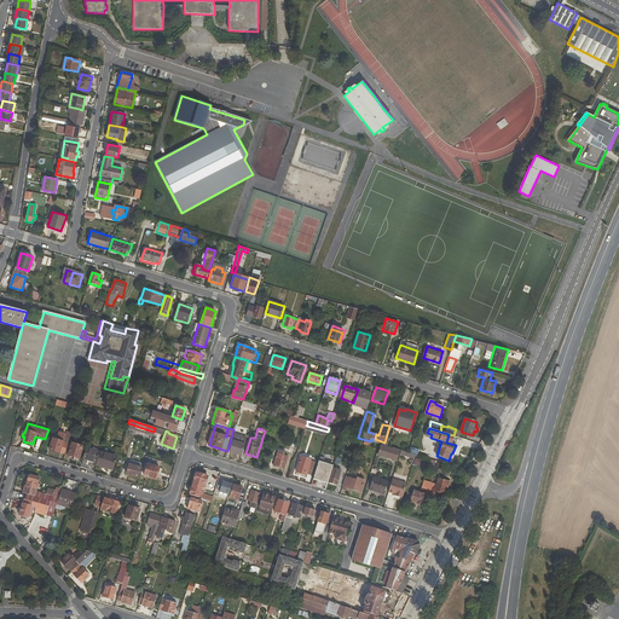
[(50,450),(65,455),(67,449),(69,443),(71,433),(67,432),(63,443),(53,439),(52,441),(51,441),(50,445),(51,445),(50,450)]
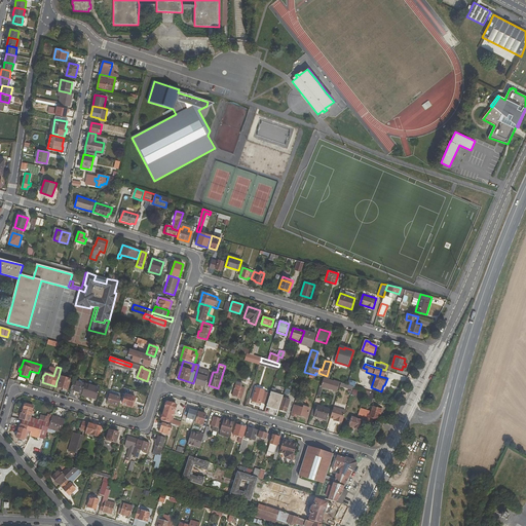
[(195,383),(205,386),(210,373),(199,370),(195,383)]
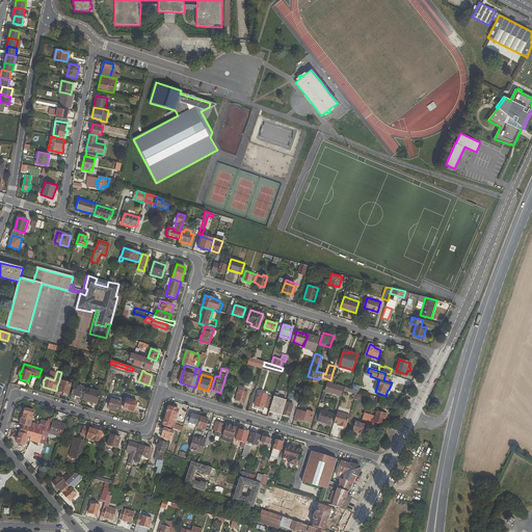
[(72,384),(59,380),(57,386),(59,387),(58,391),(69,394),(72,384)]
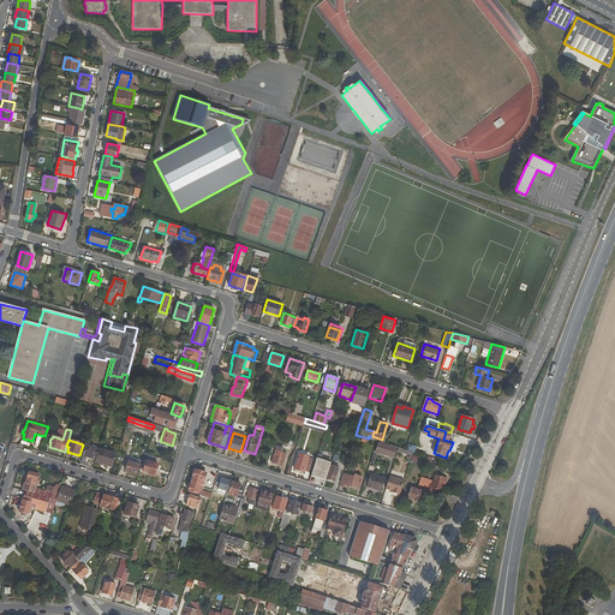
[(396,452),(398,452),(399,448),(392,446),(390,446),(378,442),(376,452),(394,458),(396,452)]
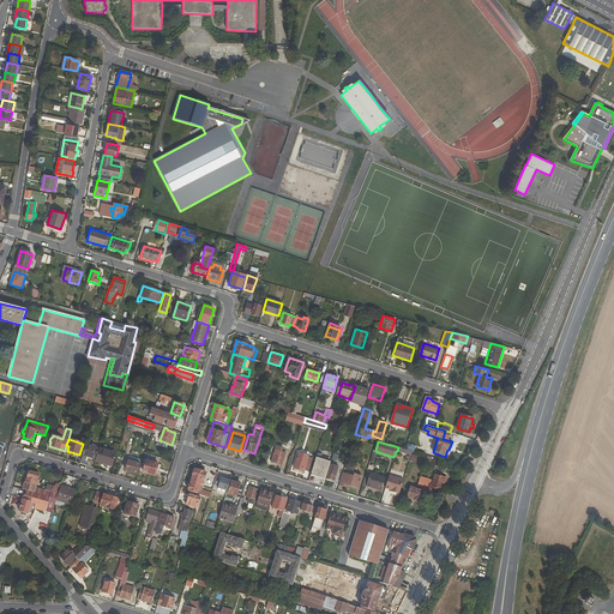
[(100,449),(86,444),(83,456),(96,459),(100,449)]
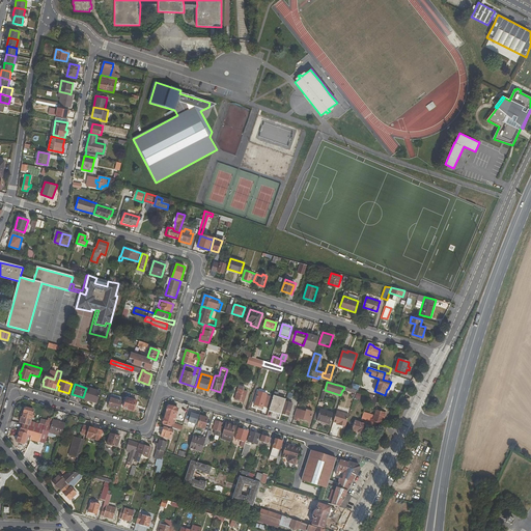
[(240,386),(235,399),(244,402),(247,392),(244,391),(245,388),(240,386)]
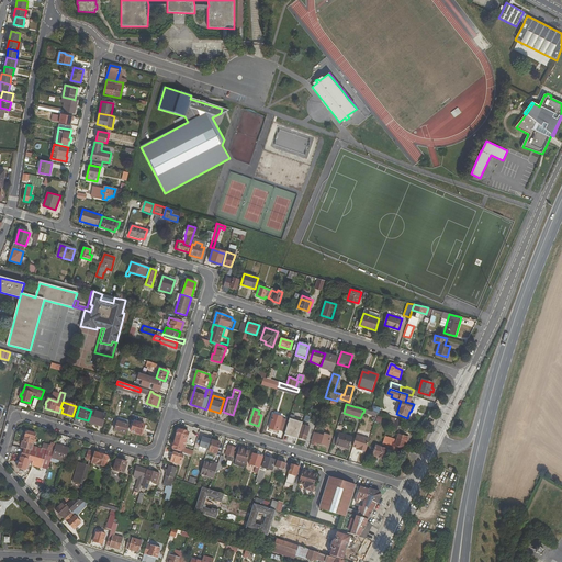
[(87,423),(102,427),(107,415),(91,411),(88,420),(87,423)]
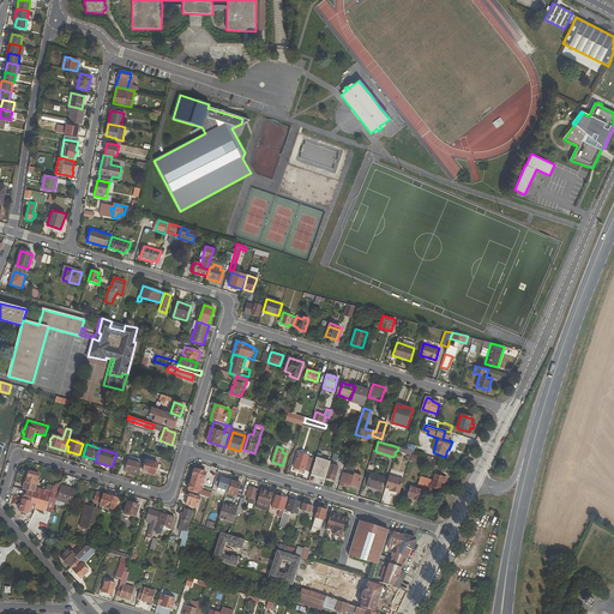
[(294,468),(305,471),(305,470),(312,473),(315,459),(308,458),(309,456),(299,453),(294,468)]
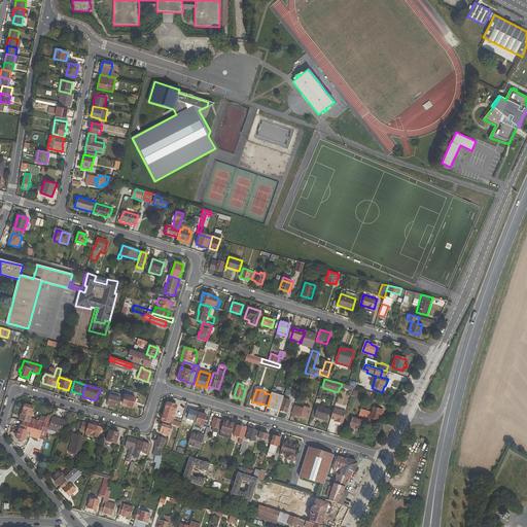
[(373,403),(376,394),(366,391),(365,394),(371,395),(369,402),(373,403)]
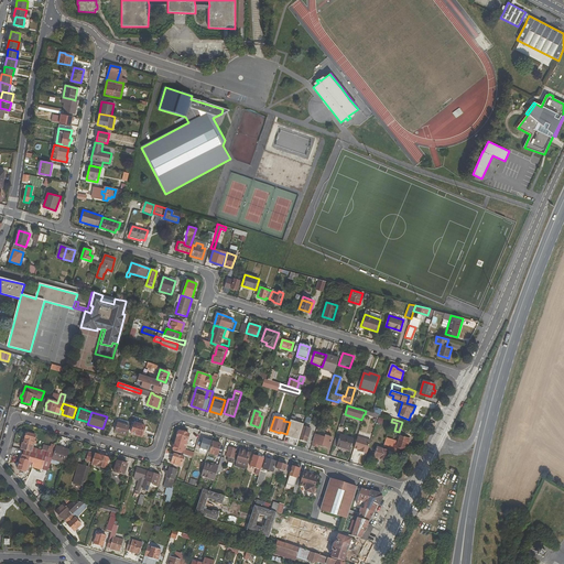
[(290,422),(286,434),(286,435),(300,438),(303,426),(304,424),(291,421),(290,422)]
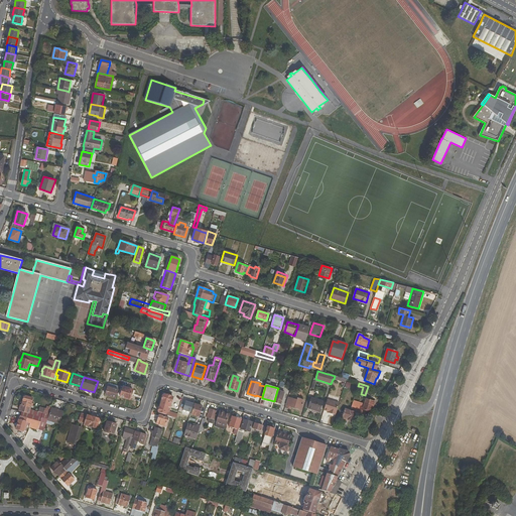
[(116,398),(118,390),(108,387),(105,395),(116,398)]
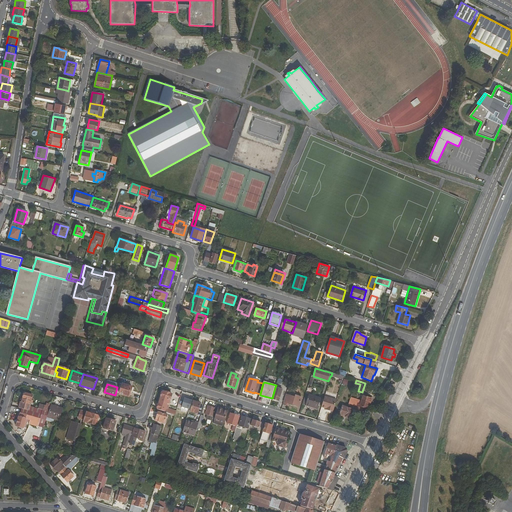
[(122,384),(119,394),(129,397),(132,387),(122,384)]
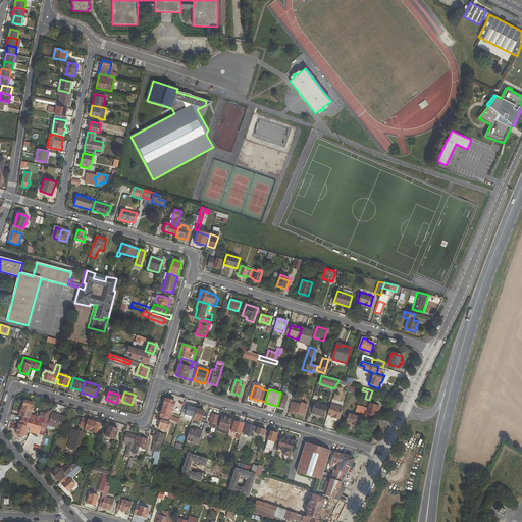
[(280,395),(277,406),(283,408),(286,397),(280,395)]
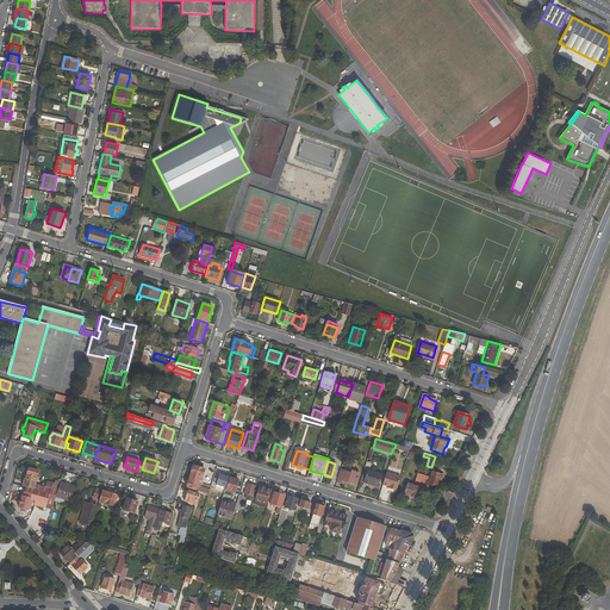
[(187,487),(207,493),(209,490),(198,486),(199,481),(201,483),(205,470),(193,466),(187,487)]
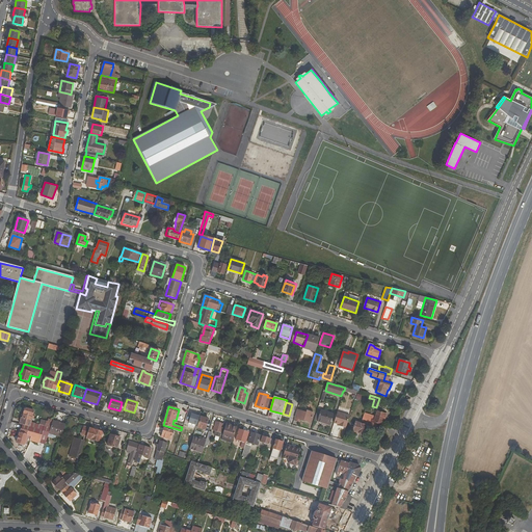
[(21,418),(20,424),(23,425),(30,426),(31,422),(32,417),(34,418),(35,414),(33,414),(34,410),(25,408),(23,418),(21,418)]
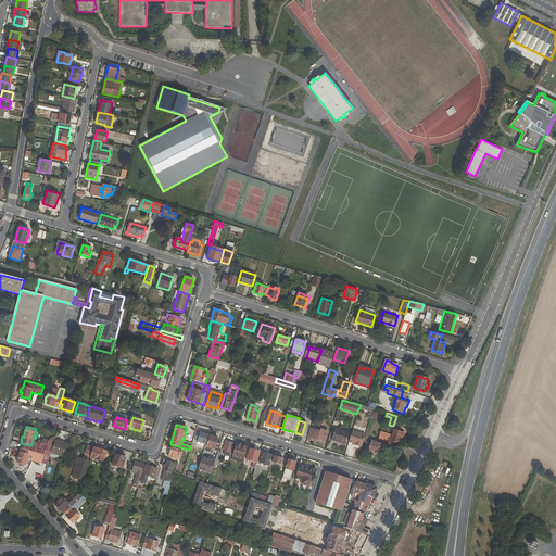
[(320,431),(311,428),(308,437),(325,442),(328,431),(320,429),(320,431)]
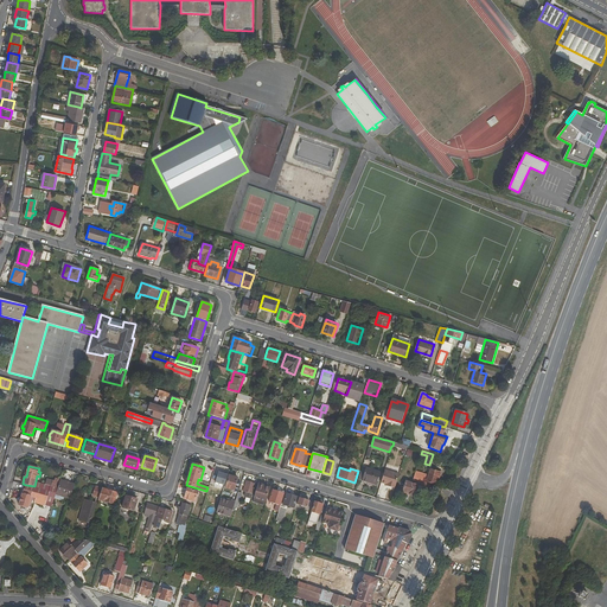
[(366,468),(363,480),(376,485),(381,472),(366,468)]
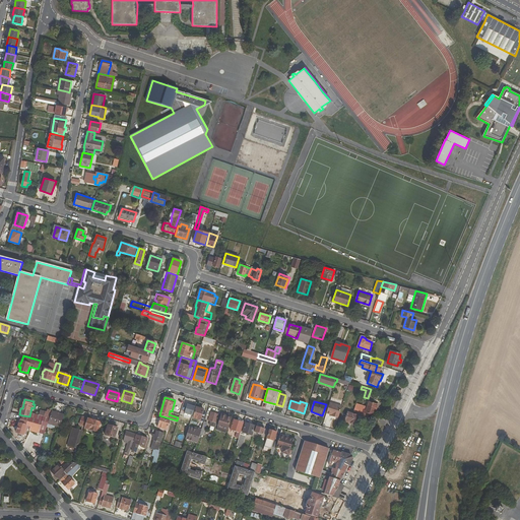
[(333,416),(338,418),(342,406),(330,402),(326,413),(333,415),(333,416)]
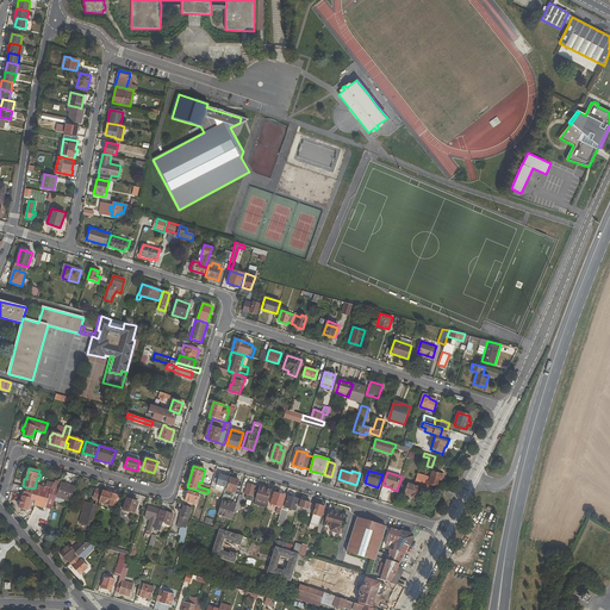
[(417,474),(415,485),(414,485),(425,490),(431,491),(434,486),(437,487),(441,480),(442,480),(443,475),(433,472),(429,481),(422,479),(423,475),(417,474)]
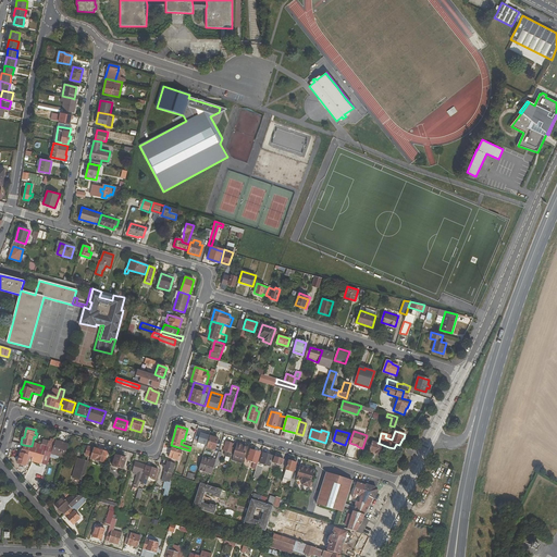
[(210,436),(207,447),(214,450),(218,438),(210,436)]
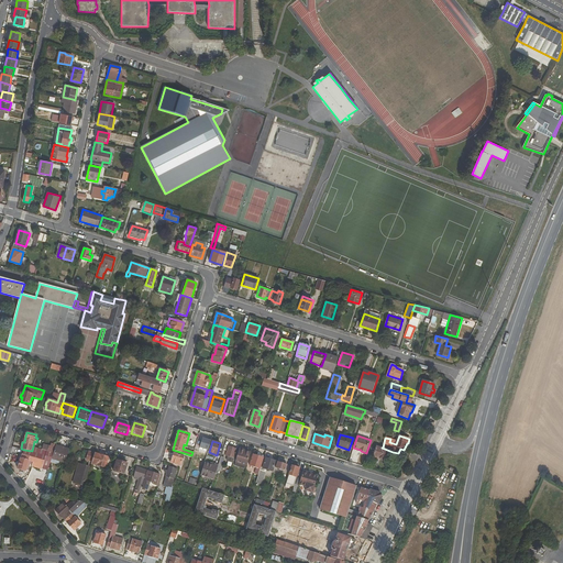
[(69,450),(56,445),(54,453),(52,459),(65,463),(69,450)]
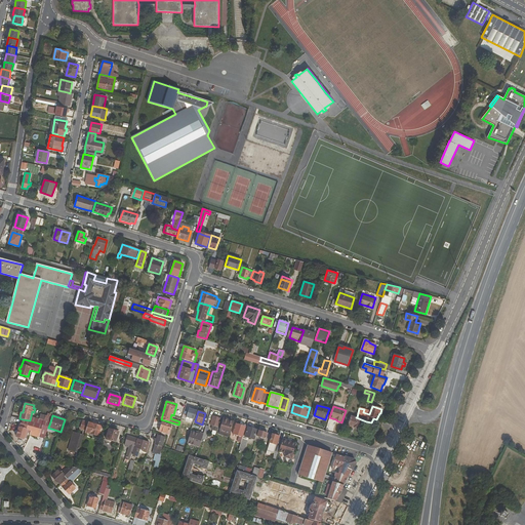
[(46,421),(39,419),(31,416),(30,420),(29,426),(28,425),(27,430),(31,431),(30,436),(39,438),(40,434),(46,435),(48,428),(50,422),(46,421)]
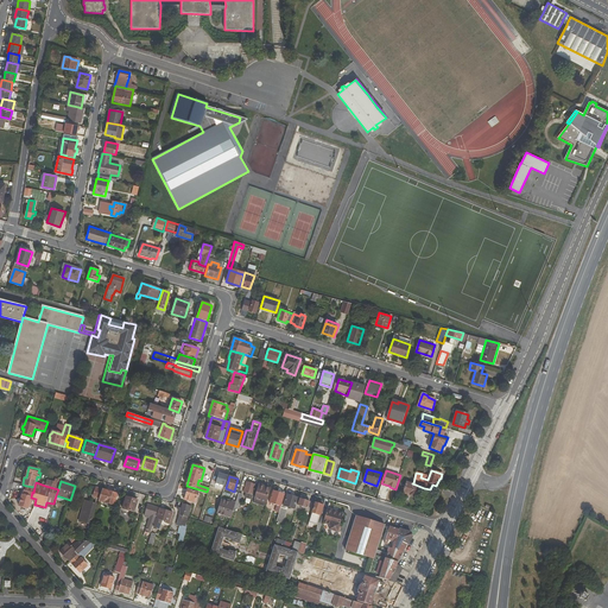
[(246,493),(245,498),(251,500),(255,485),(247,482),(244,492),(246,493)]
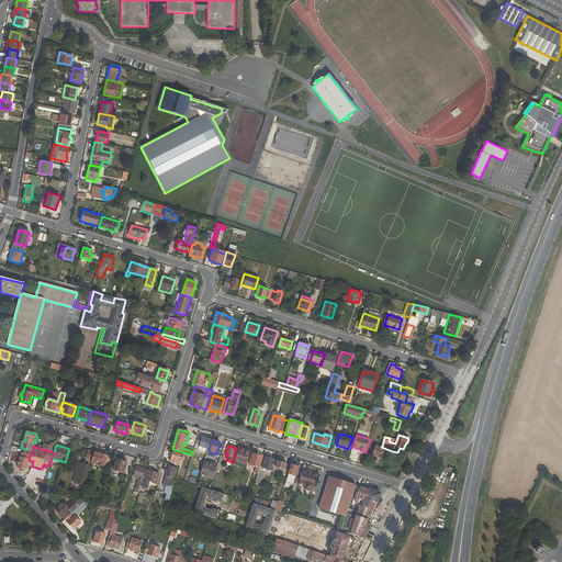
[(390,458),(392,451),(381,447),(382,447),(375,446),(373,456),(384,459),(385,457),(390,458)]
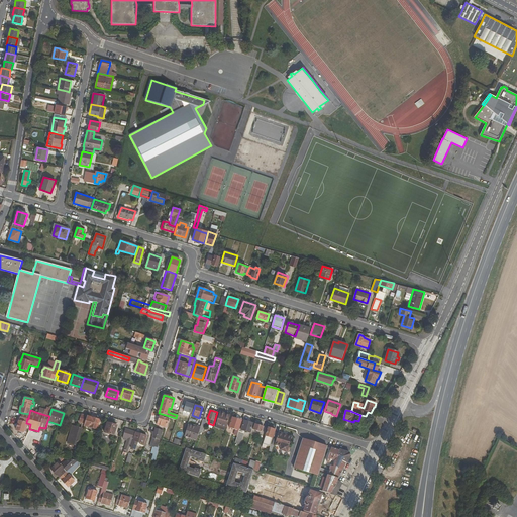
[(220,412),(216,426),(225,429),(229,415),(220,412)]
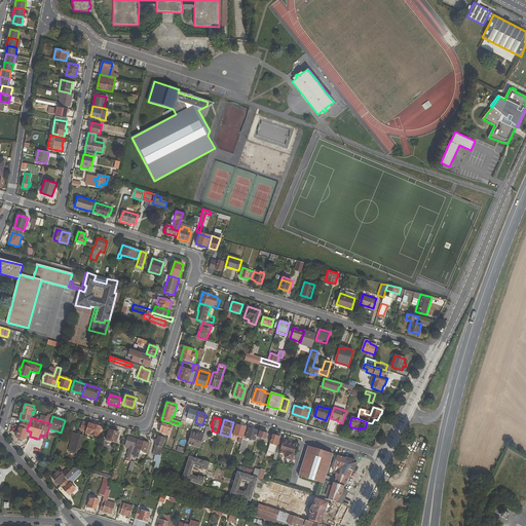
[(80,429),(85,431),(88,423),(82,421),(80,429)]
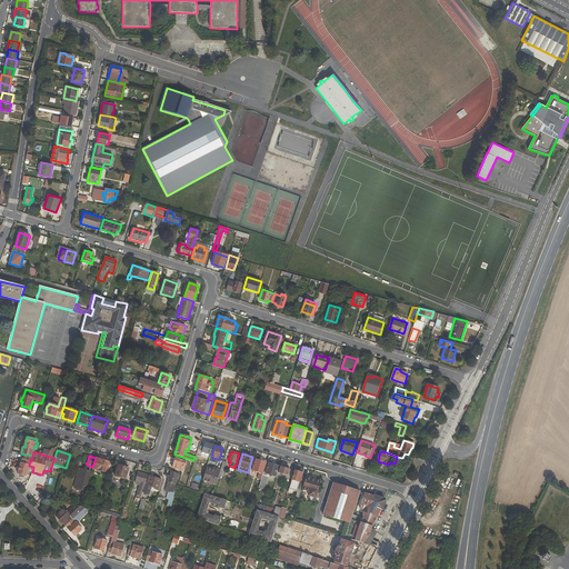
[(183,470),(187,459),(176,456),(172,468),(183,470)]
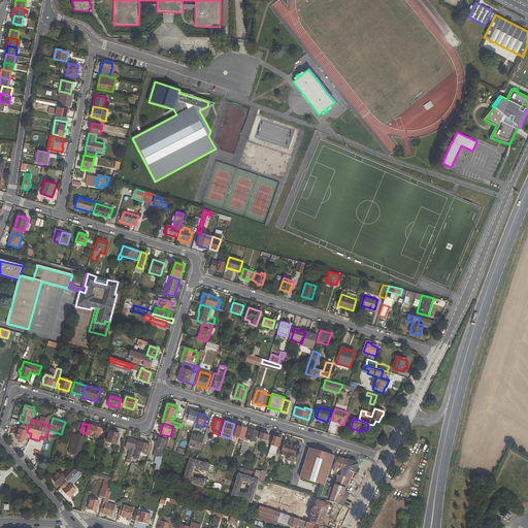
[(98,438),(101,429),(89,425),(86,433),(86,434),(98,438)]
